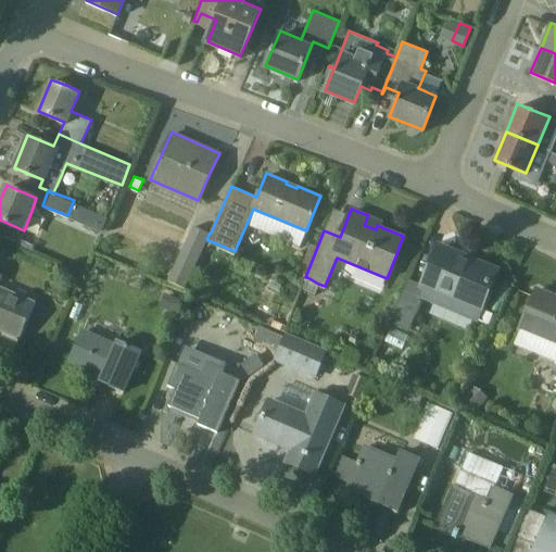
[(206,239),(210,233),(191,225),(168,280),(185,287),(205,239),(206,239)]
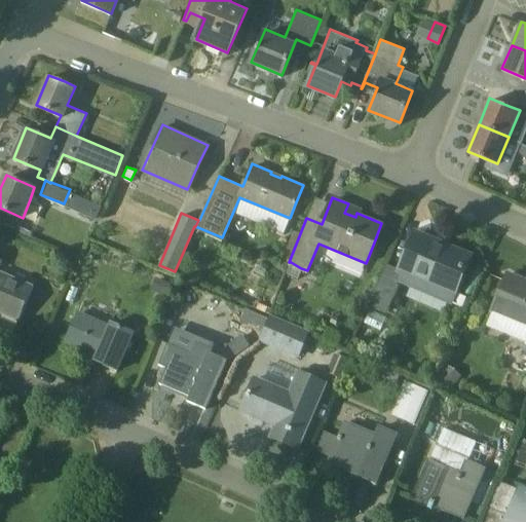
[(415,232),(400,268),(453,291),(468,255),(445,245),(444,248),(433,243),(434,240),(415,232)]
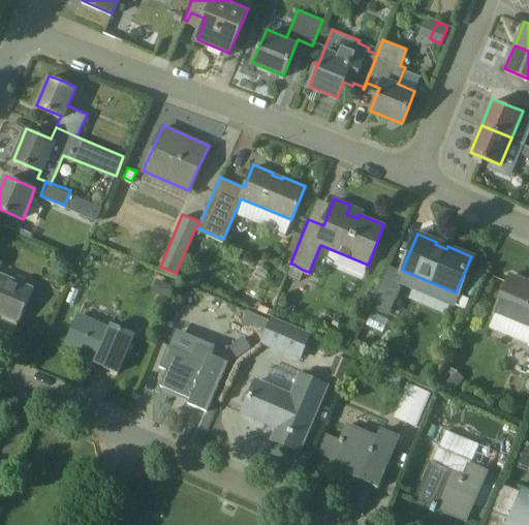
[(0,264),(2,260),(0,258),(0,312),(18,320),(17,320),(19,321),(34,284),(0,269),(0,264)]
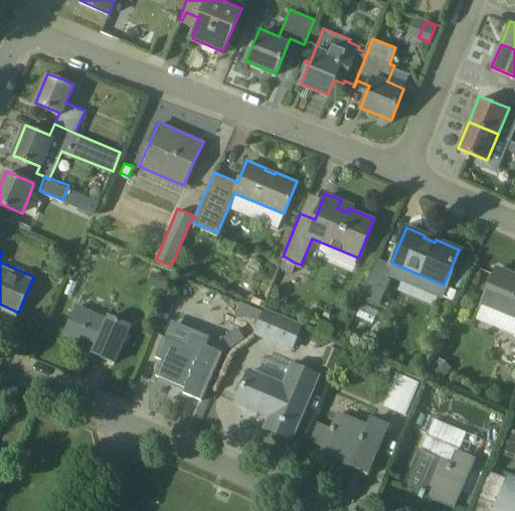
[(292,270),(295,263),(285,257),(281,265),(292,270)]
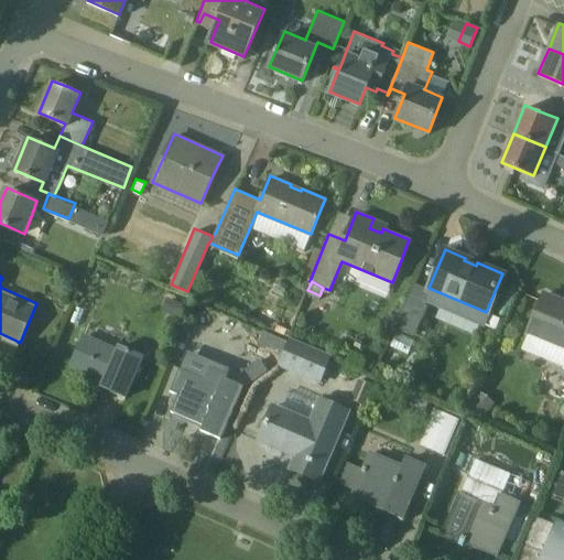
[(413,334),(427,302),(430,299),(425,297),(411,290),(394,325),(413,334)]
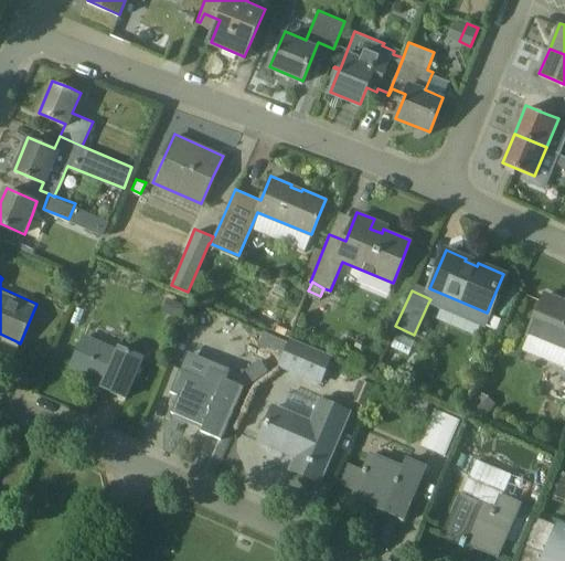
[(564,359),(564,306),(561,305),(563,299),(545,292),(528,334),(564,349),(564,358),(564,359)]
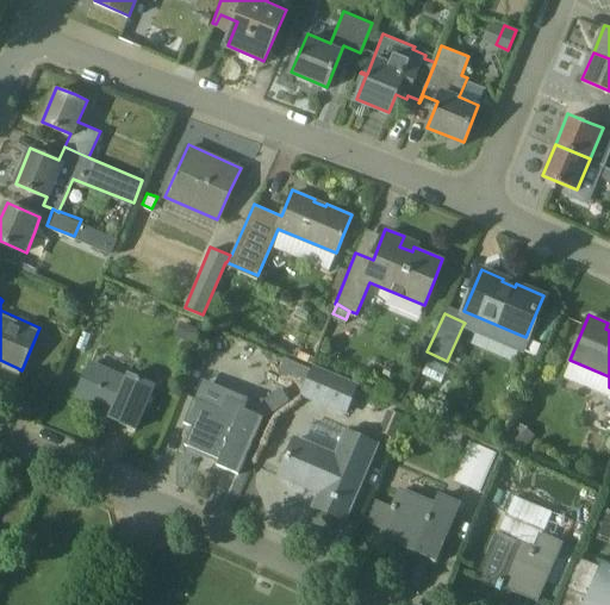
[(199,325),(185,319),(179,335),(193,341),(199,325)]
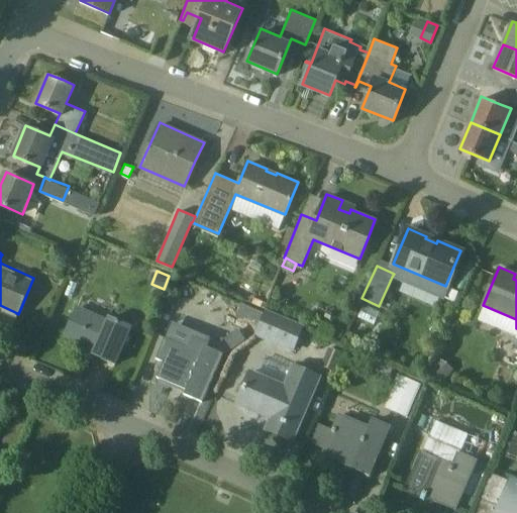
[(115,362),(131,323),(107,313),(106,316),(78,303),(65,334),(96,347),(94,352),(115,362)]
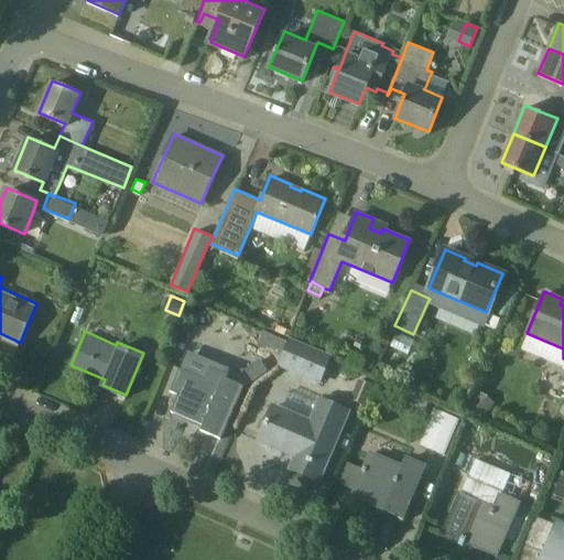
[(333,354),(290,334),(278,363),(320,381),(333,354)]
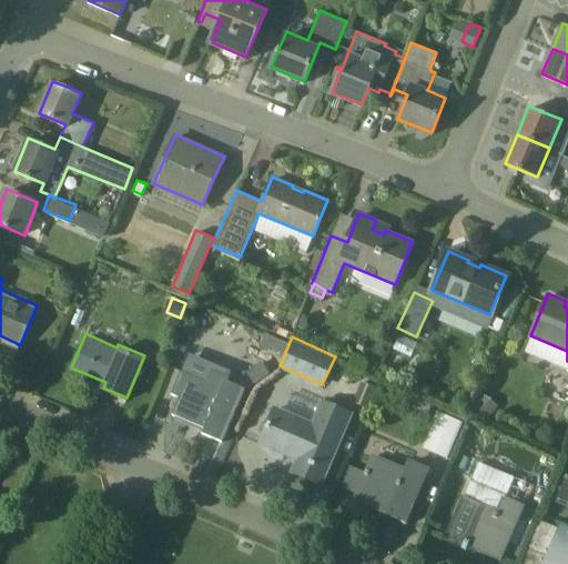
[(255,382),(271,371),(262,359),(246,370),(255,382)]
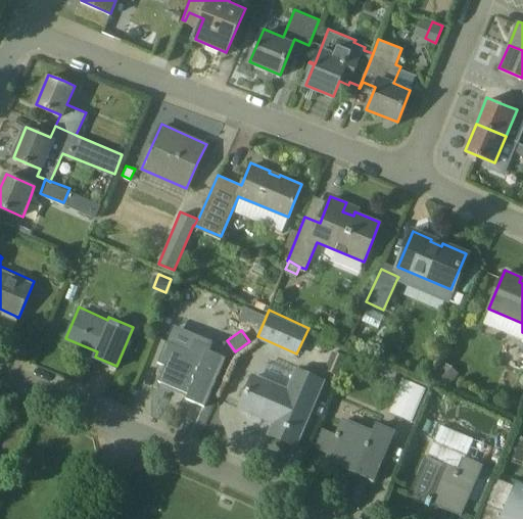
[(204,404),(226,355),(210,347),(211,344),(193,336),(187,348),(168,339),(158,361),(167,364),(159,379),(190,392),(188,396),(204,404)]
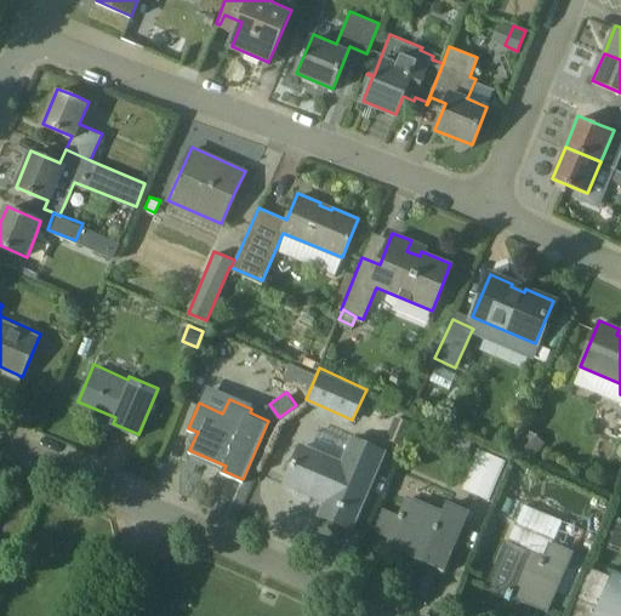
[(531,455),(543,440),(528,427),(516,441),(531,455)]
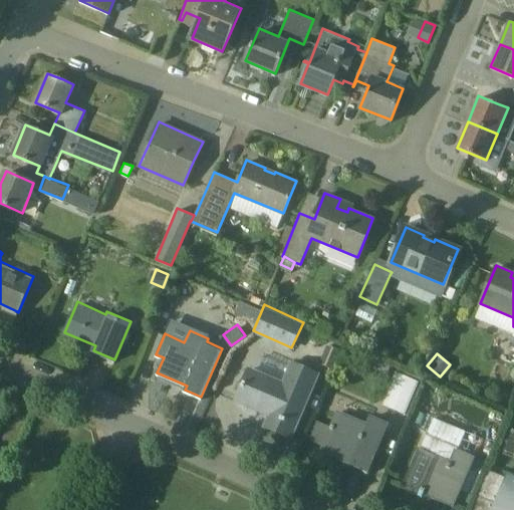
[(291,436),(318,370),(291,358),(282,378),(250,365),(236,400),(269,414),(265,425),(291,436)]
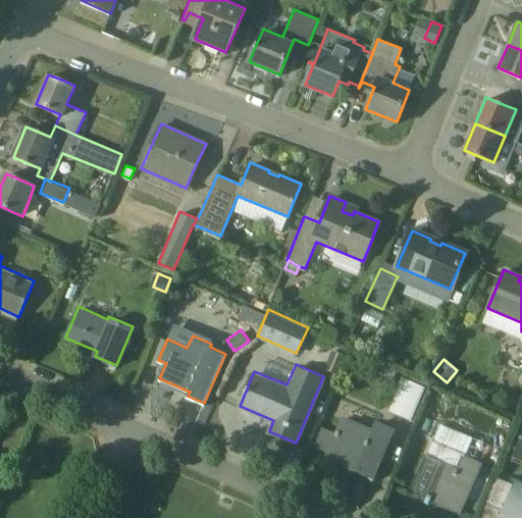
[(425,384),(401,375),(386,411),(411,420),(425,384)]
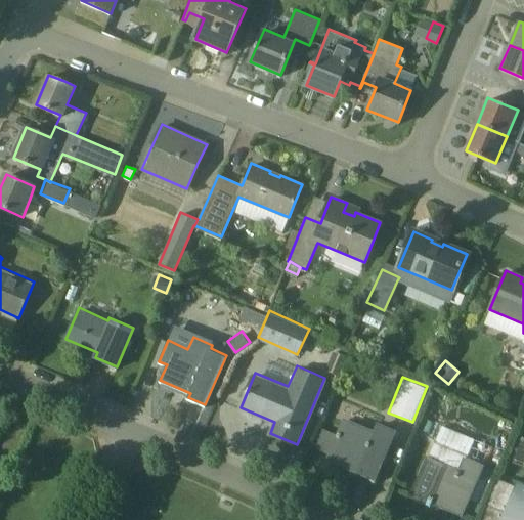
[(374,478),(394,431),(374,422),(370,429),(344,418),(337,434),(330,453),(328,459),(329,459),(330,456),(358,468),(357,471),(374,478)]
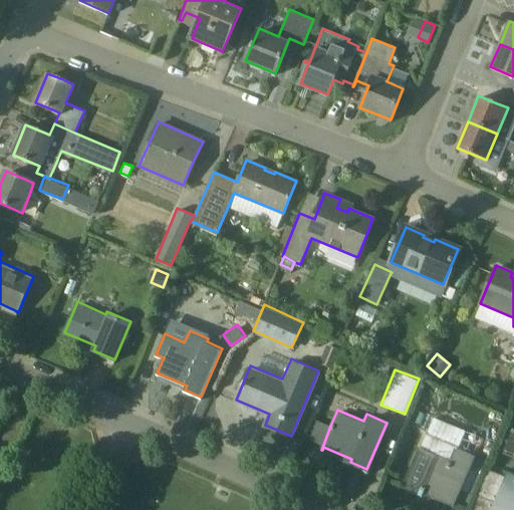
[(323,445),(330,426),(322,422),(314,441),(323,445)]
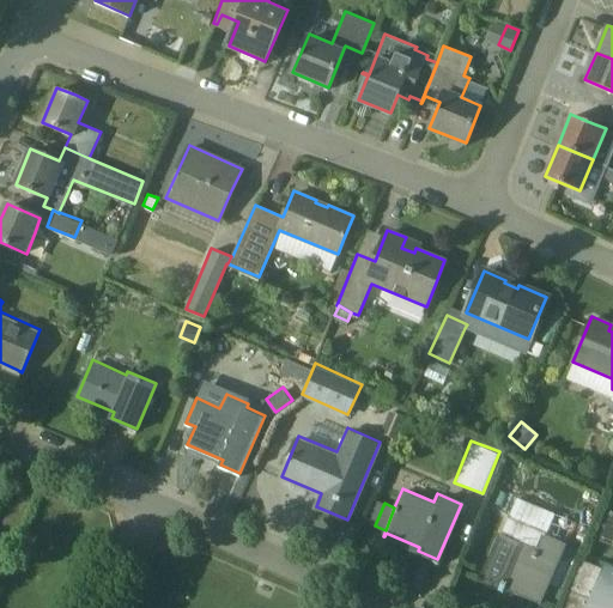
[(540,601),(564,545),(539,534),(533,549),(499,536),(481,579),(483,581),(483,579),(499,587),(498,589),(503,591),(507,583),(516,588),(515,590),(540,601)]
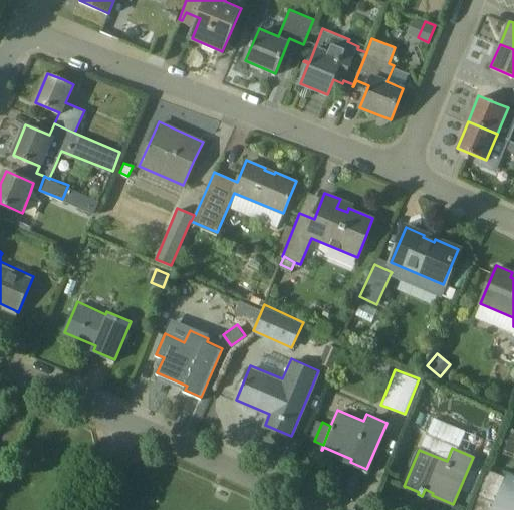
[(513,509),(513,475),(508,473),(507,476),(486,468),(476,494),(496,503),(493,509),(513,509)]
